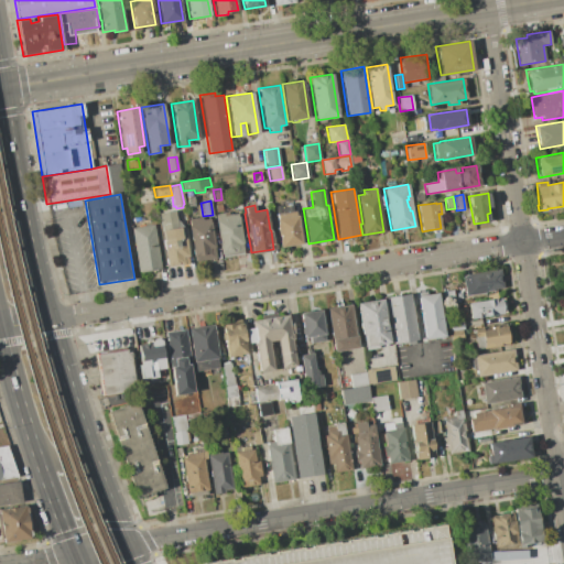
[(187,256),(183,257),(184,263),(166,267),(162,241),(163,241),(162,230),(161,230),(159,214),(175,210),(177,228),(183,227),(187,256)]
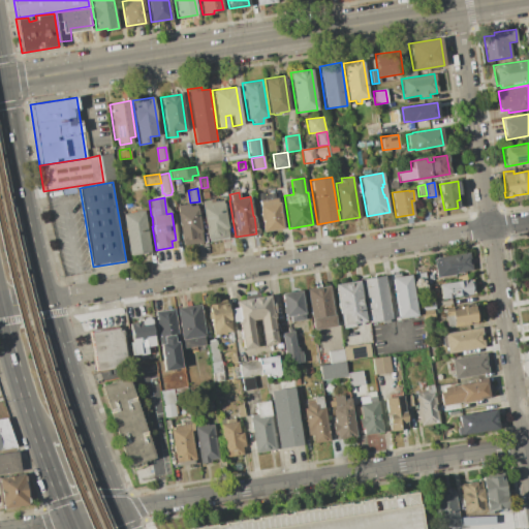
[(201,201),(222,197),(228,237),(209,240),(208,238),(207,238),(201,207),(203,207),(201,201)]
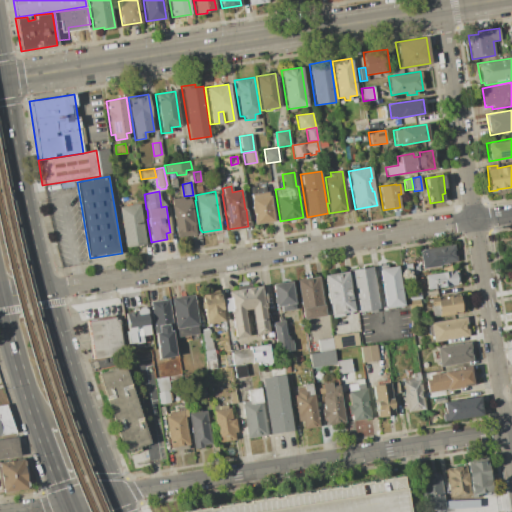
[(273,221),(254,224),(250,198),(251,198),(250,194),(266,191),(267,196),(269,195),(273,221)]
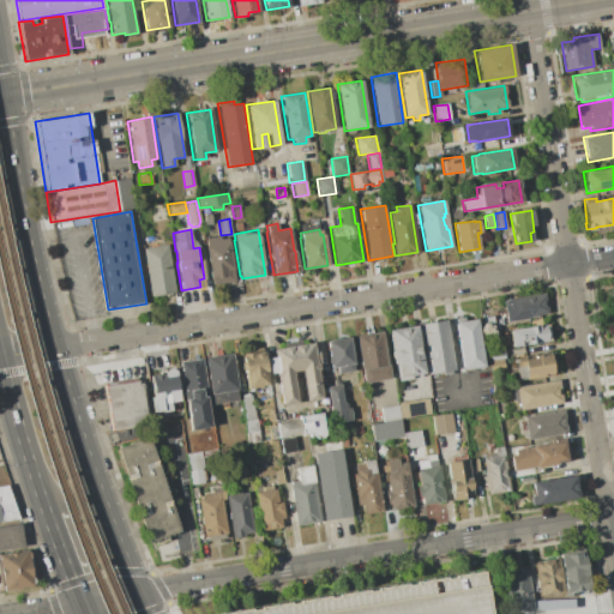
[(228,239),(235,281),(212,284),(205,239),(220,236),(220,240),(228,239)]
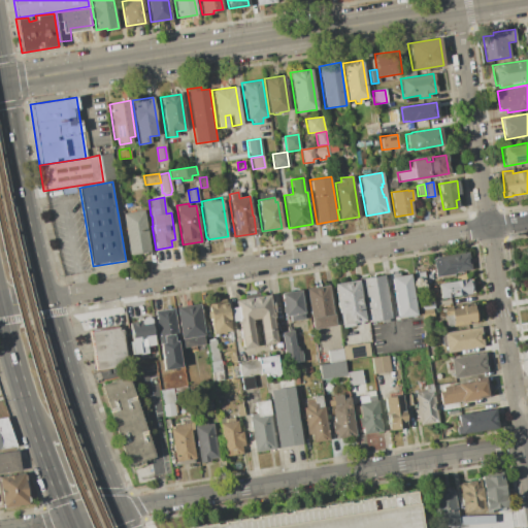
[(122,213),(143,210),(150,252),(129,255),(122,213)]
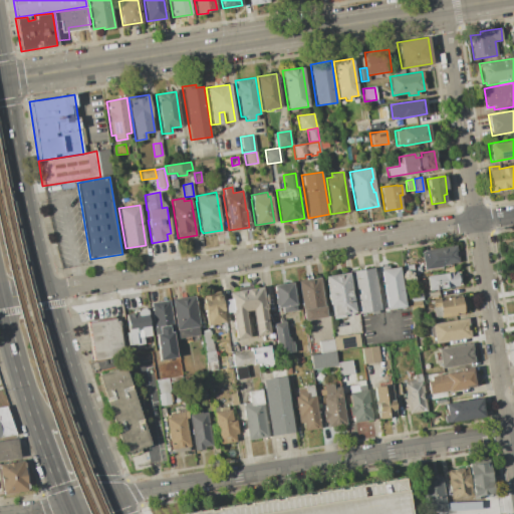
[(425,250),(455,245),(458,263),(428,268),(425,250)]
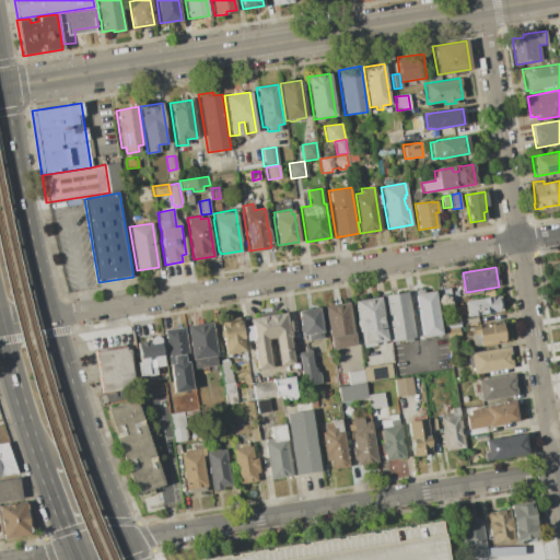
[(413,294),(436,290),(438,300),(436,300),(438,307),(436,307),(439,322),(442,322),(443,331),(440,333),(441,334),(421,337),(413,294)]
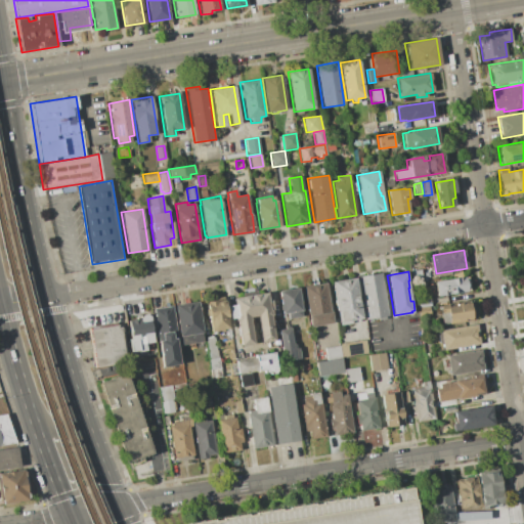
[(357,277),(382,273),(389,314),(387,314),(387,319),(378,320),(378,317),(364,319),(357,277)]
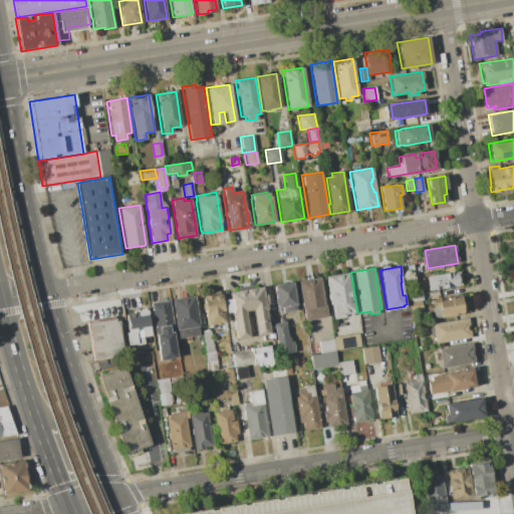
[(324,276),(348,272),(354,312),(351,312),(352,315),(333,318),(332,316),(330,316),(324,276)]
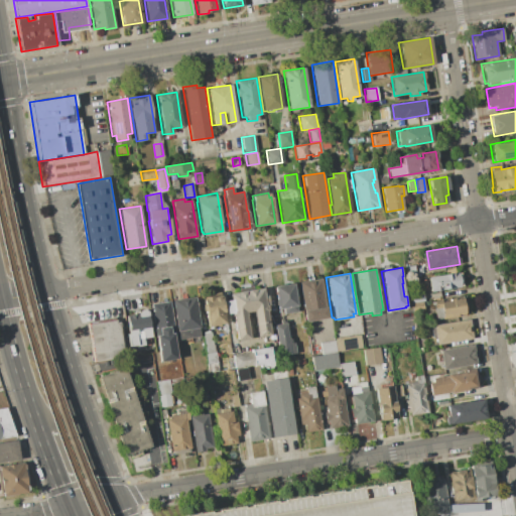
[(427,278),(458,273),(460,287),(429,292),(427,278)]
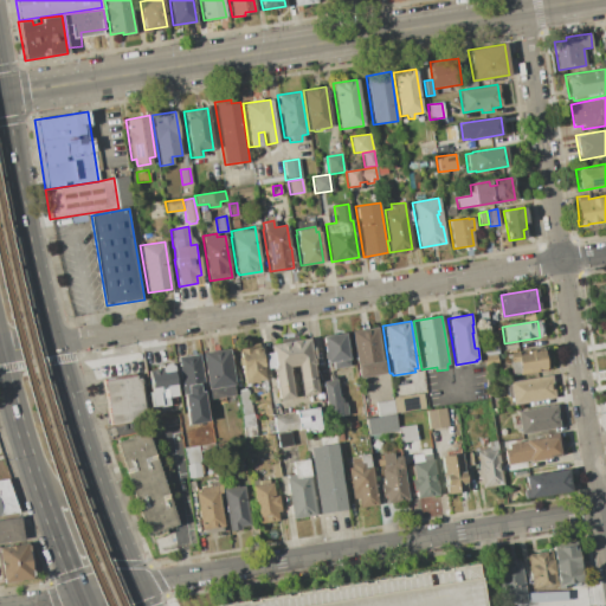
[(352,331),(378,328),(385,374),(359,379),(352,331)]
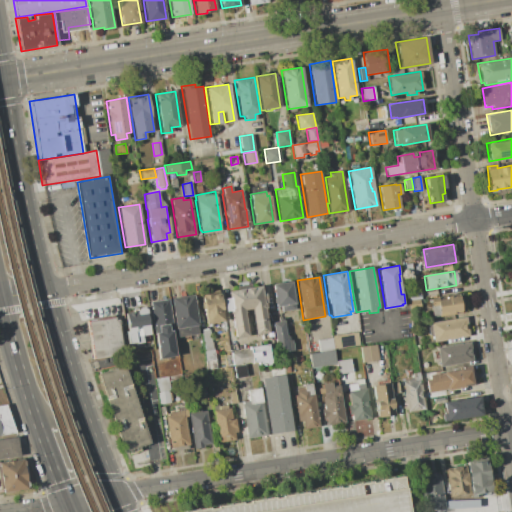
[(271,284),(291,281),(295,309),(282,312),(281,306),(275,307),(271,284)]
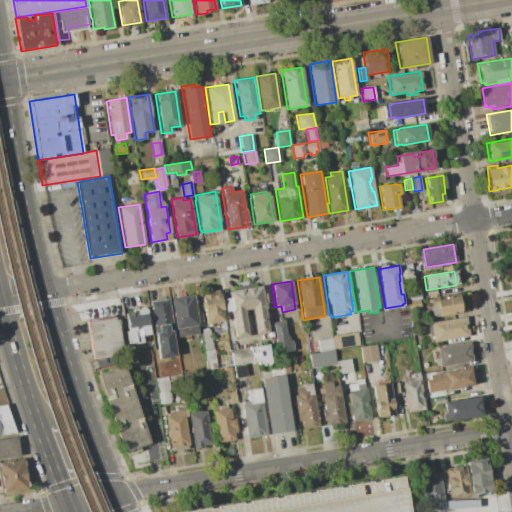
[(227,291),(262,286),(269,332),(255,335),(251,309),(244,310),(248,336),(235,338),(230,311),(225,312),(223,298),(228,298),(227,291)]
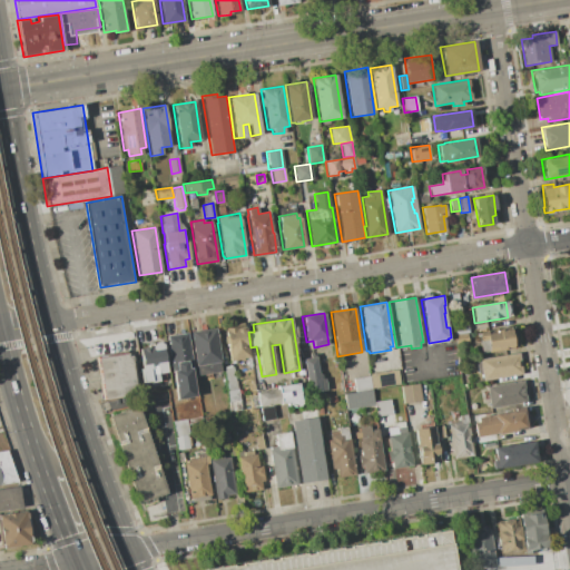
[(224,328),(232,327),(231,325),(244,323),(249,356),(243,357),(244,360),(231,362),(231,360),(229,360),(224,328)]
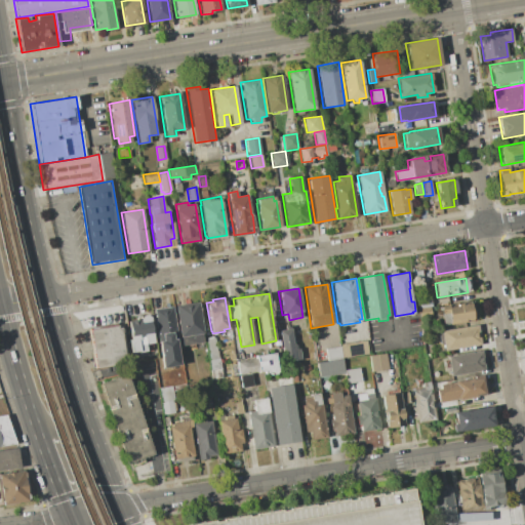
[(417,309),(416,300),(430,298),(431,307),(417,309)]
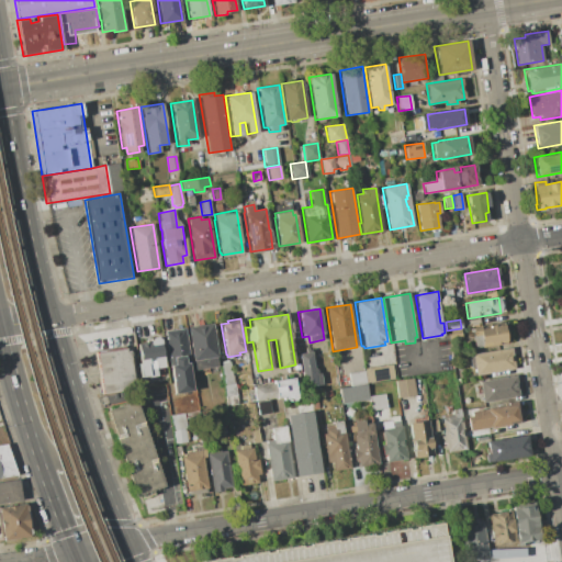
[(188,327),(212,323),(217,357),(215,357),(217,367),(195,370),(193,361),(188,327)]
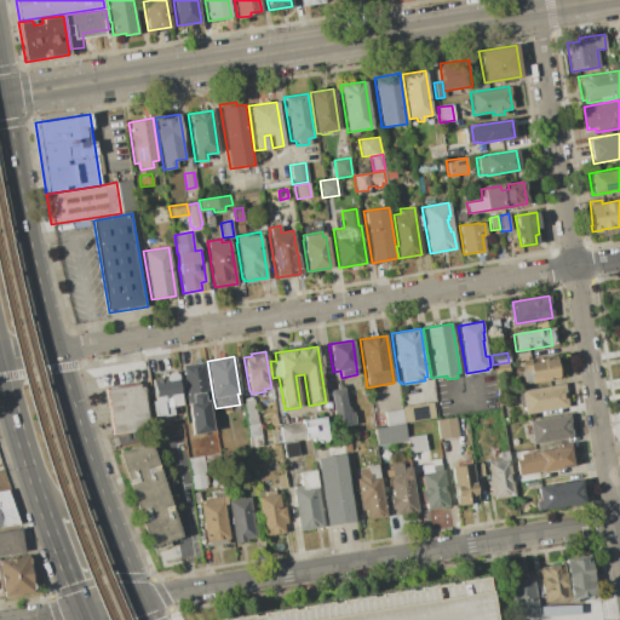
[(520,362),(555,356),(558,379),(530,384),(530,383),(523,384),(520,362)]
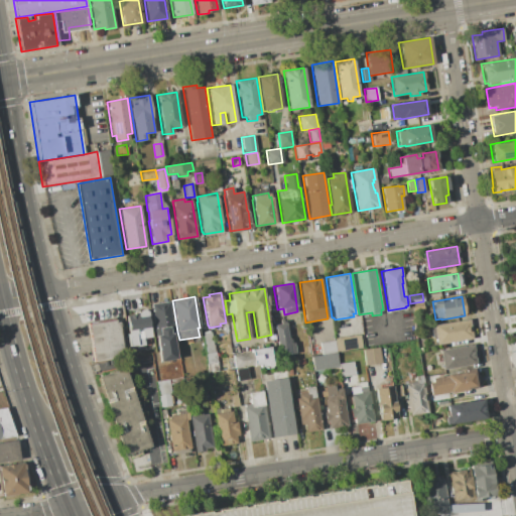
[(150,304),(169,301),(175,342),(168,343),(168,339),(162,340),(161,337),(156,337),(150,304)]
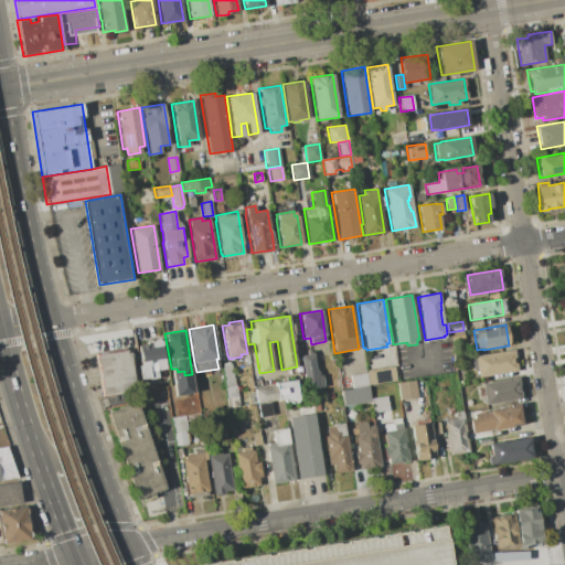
[(451,341),(450,333),(461,331),(464,339),(451,341)]
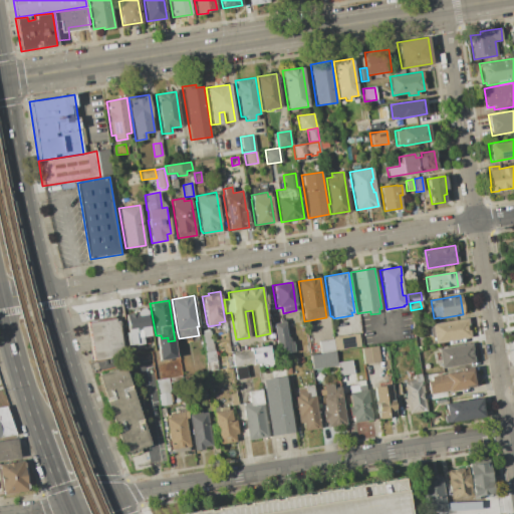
[(125,315),(137,313),(137,309),(147,308),(151,336),(150,336),(150,341),(147,341),(146,338),(143,339),(144,342),(129,344),(126,332),(129,332),(125,315)]
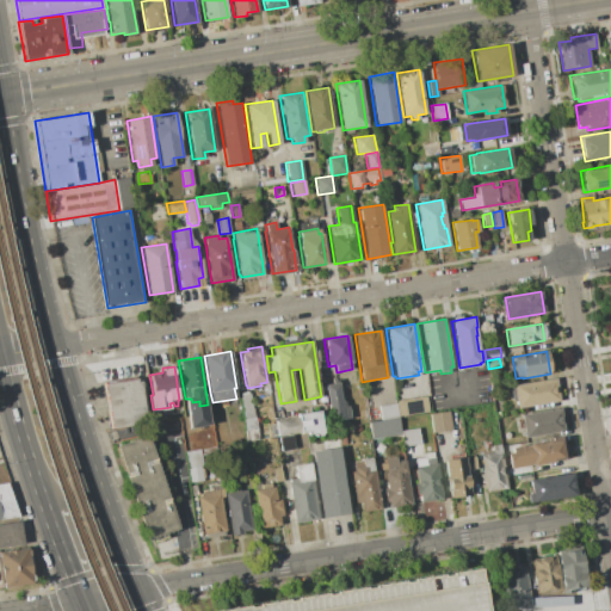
[(102,383),(139,377),(146,423),(110,429),(102,383)]
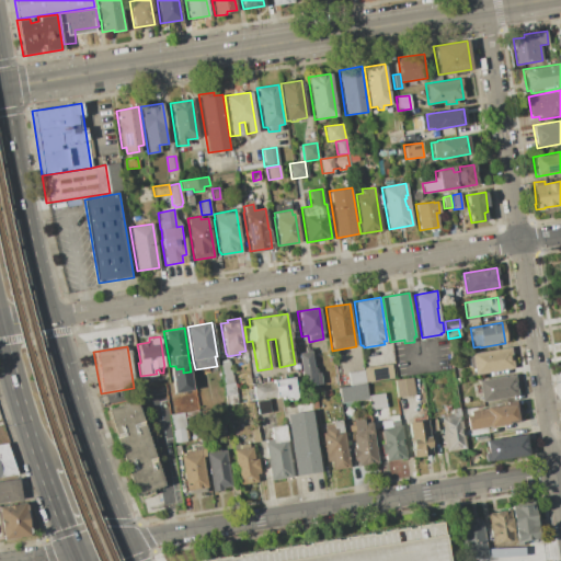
[(471,353),(510,347),(513,368),(474,375),(473,366),(469,366),(468,355),(471,354),(471,353)]
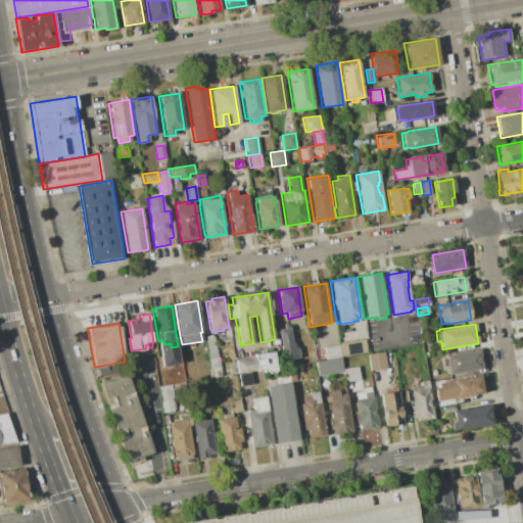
[(278,329),(289,327),(293,347),(298,346),(300,358),(295,359),(295,361),(284,362),(278,329)]
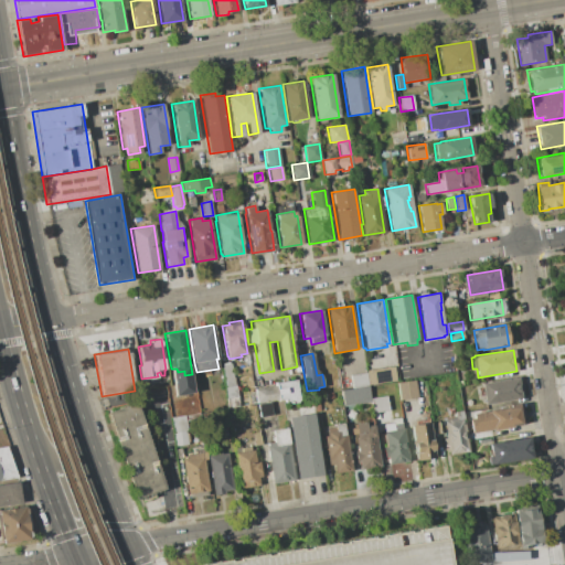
[(221,364),(232,363),(240,407),(227,408),(221,364)]
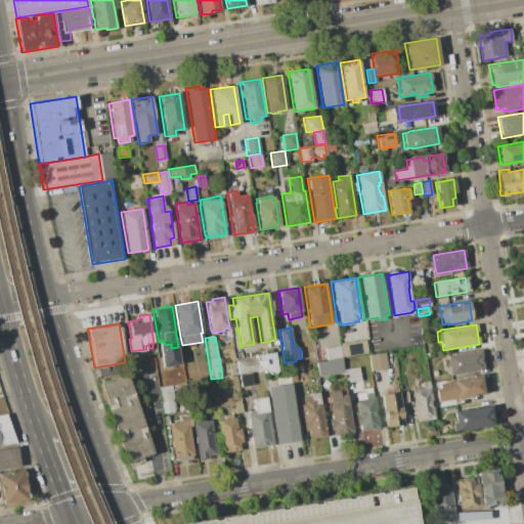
[(340,344),(365,340),(367,353),(342,357),(340,344)]
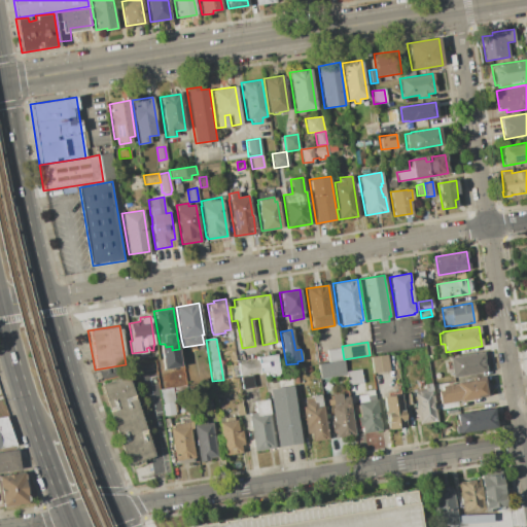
[(327,350),(342,348),(344,359),(329,362),(327,350)]
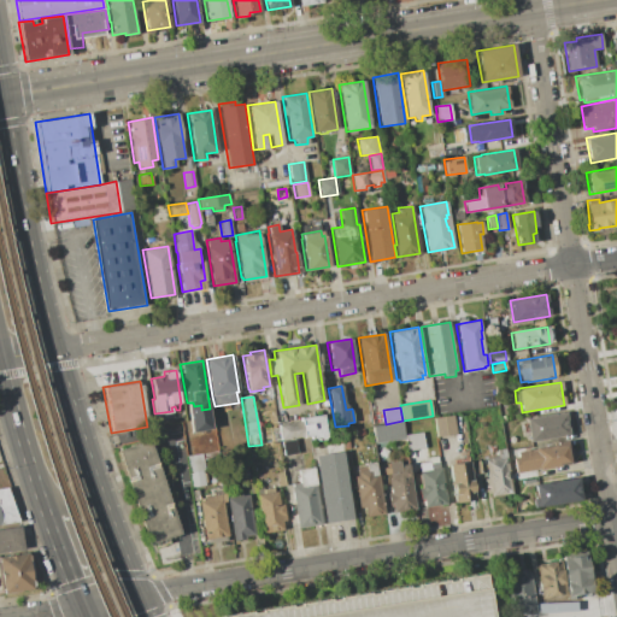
[(526,418),(565,412),(569,435),(529,442),(526,418)]
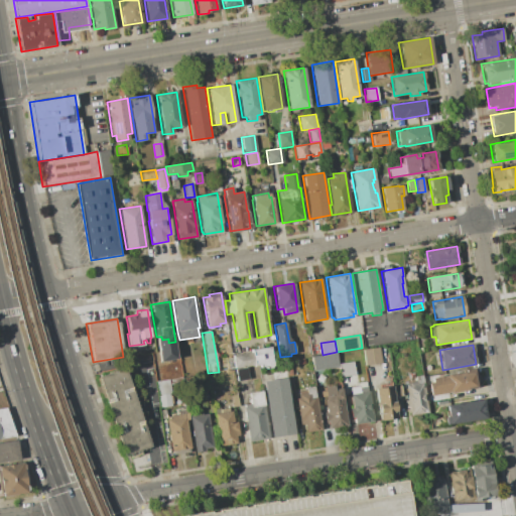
[(251,350),(270,347),(273,367),(265,369),(265,367),(259,368),(259,366),(253,366),(253,365),(230,369),(228,358),(233,358),(233,355),(251,352),(251,350)]
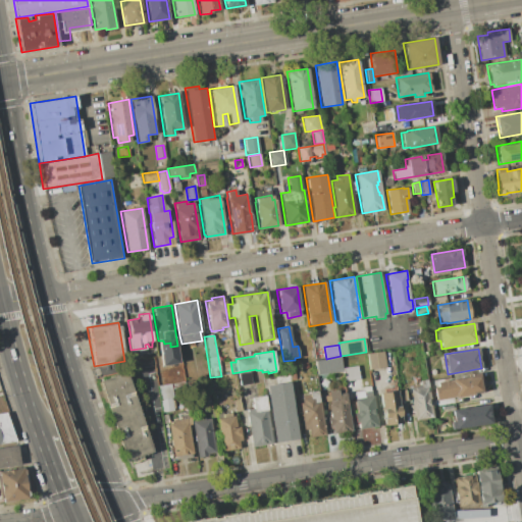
[(367,354),(384,351),(386,367),(369,370),(367,354)]
